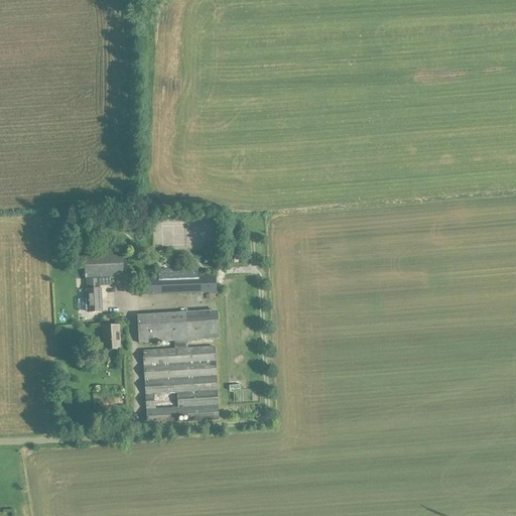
[(124,277),(123,252),(85,253),(86,283),(87,283),(88,289),(87,289),(88,312),(102,311),(101,288),(100,288),(99,279),(124,277)]
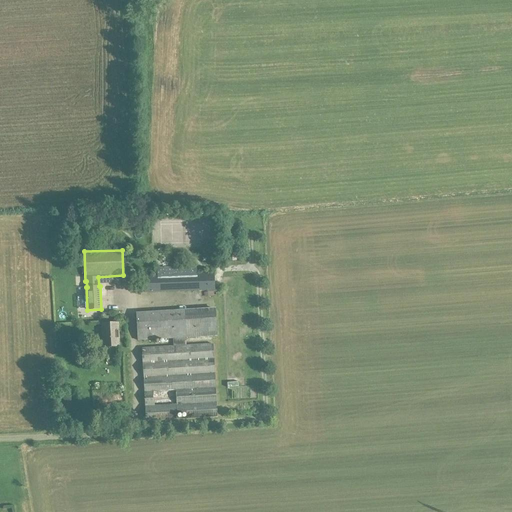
[(157,275),(143,275),(144,293),(215,290),(215,273),(197,274),(196,266),(156,268),(157,275)]
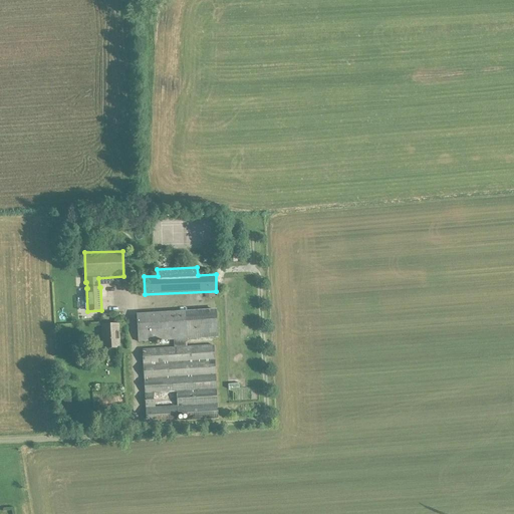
[(218,337),(217,310),(137,314),(139,342),(218,337)]
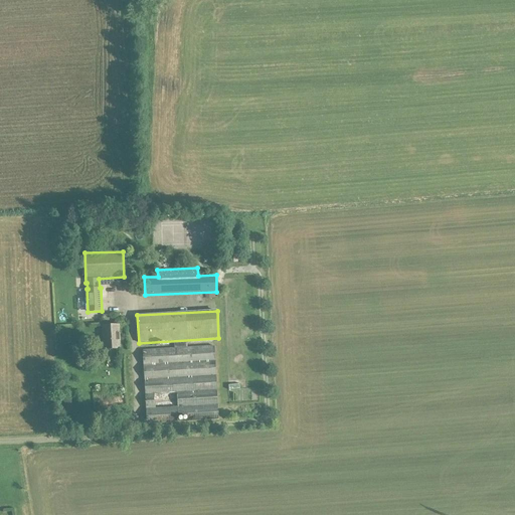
[(120,348),(119,333),(117,333),(117,326),(118,326),(118,325),(103,326),(105,349),(120,348)]
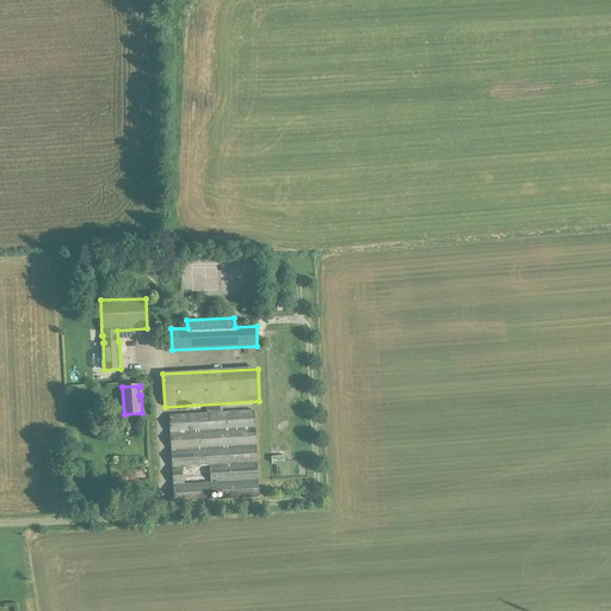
[(255,411),(170,415),(174,504),(260,498),(255,411)]
